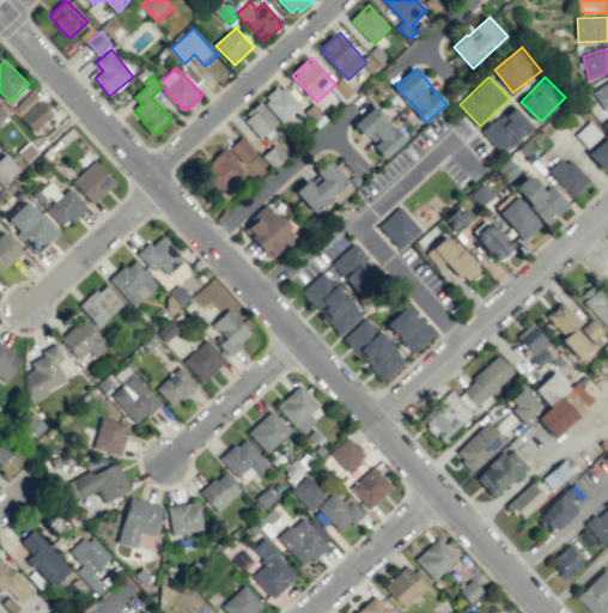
[(303,105),(284,83),(265,99),(284,122),(303,105)]
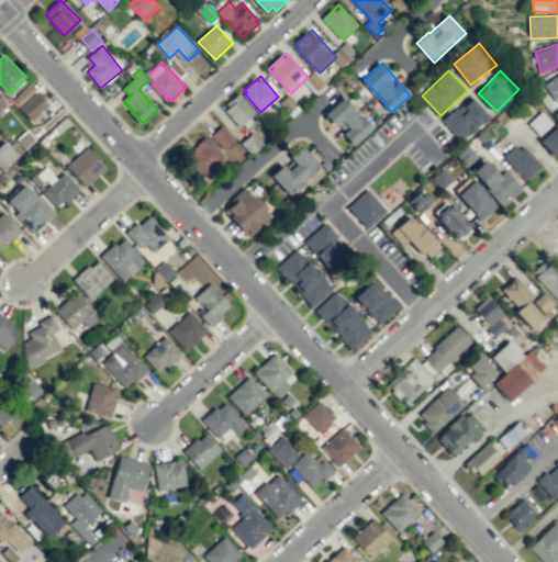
[(557,76),(546,86),(557,101),(557,76)]
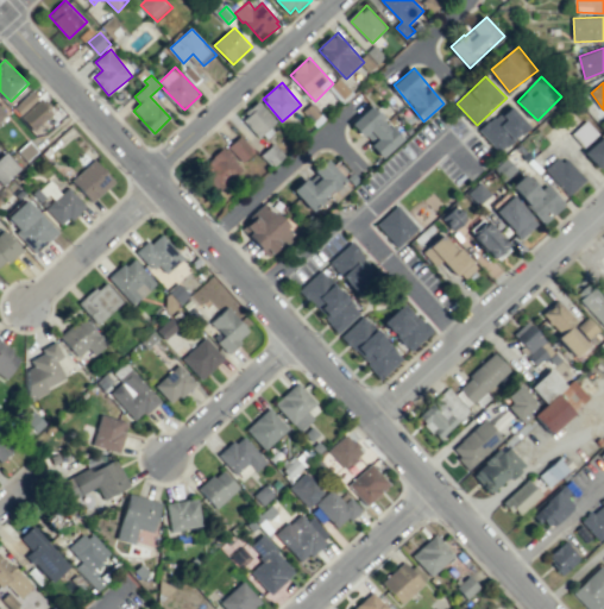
[(0,124),(12,113),(0,100),(0,124)]
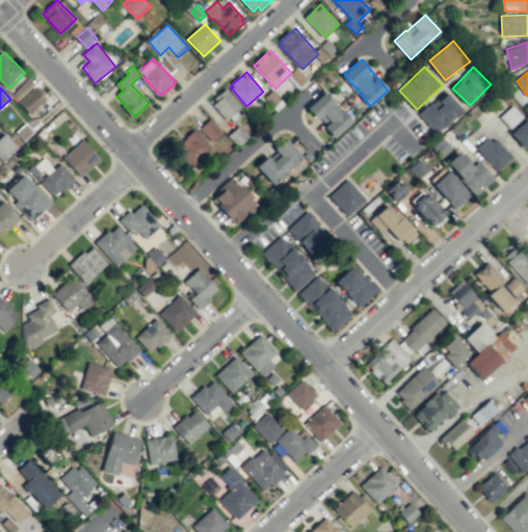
[(37,87),(21,103),(32,115),(49,100),(37,87)]
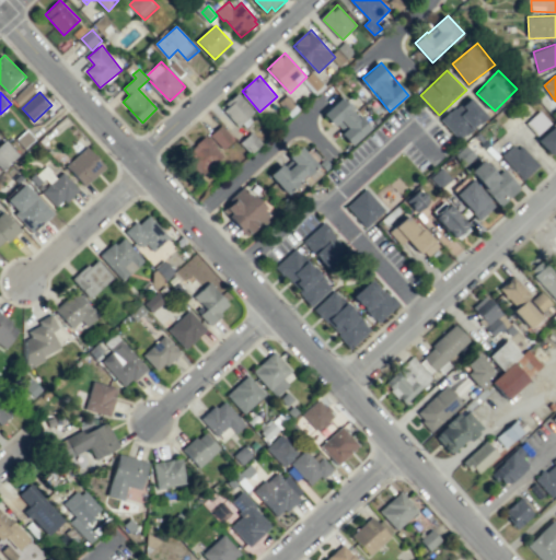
[(256,111),(240,93),(223,108),(240,126),(256,111)]
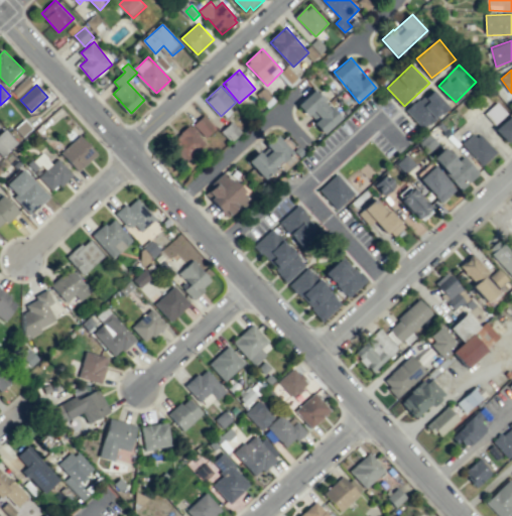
[(300,104),(316,122),(315,123),(326,134),(343,117),(316,89),(300,104)]
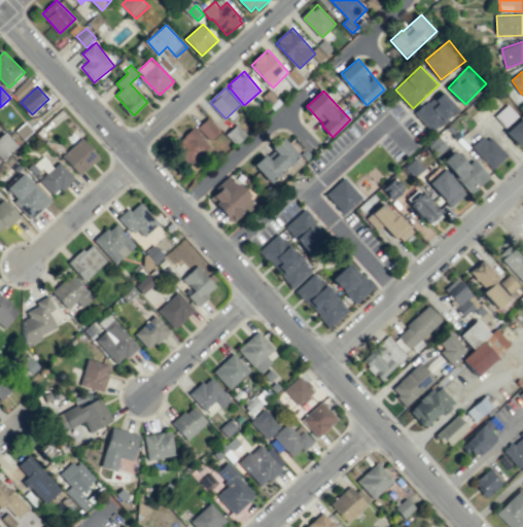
[(417,111),(433,132),(460,110),(444,91),(417,111)]
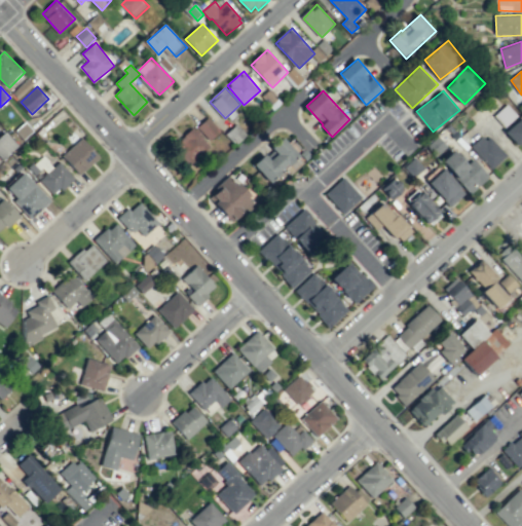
[(198,126),(212,141),(222,130),(210,116),(198,126)]
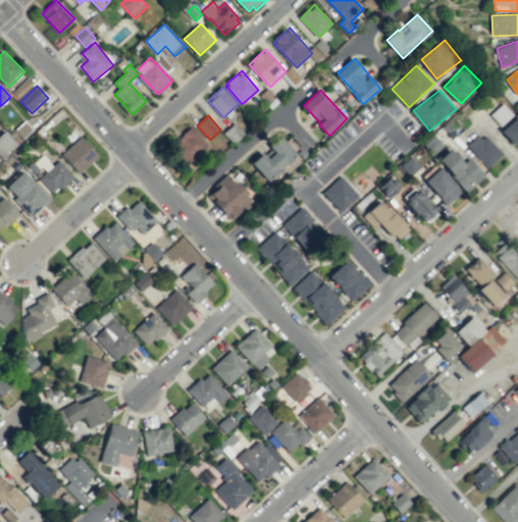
[(517,117),(503,131),(515,145),(517,143),(517,117)]
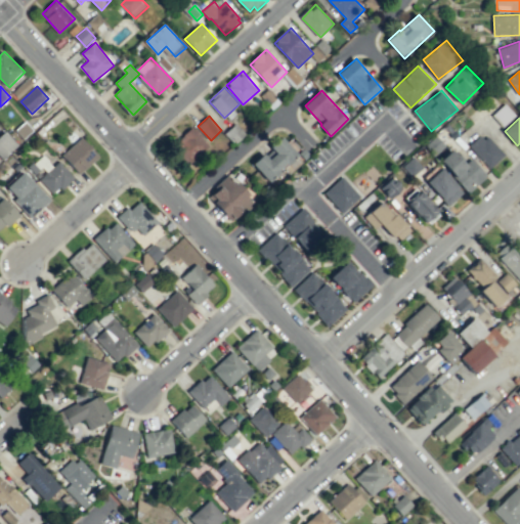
[(29,122),(18,131),(27,139),(37,130),(29,122)]
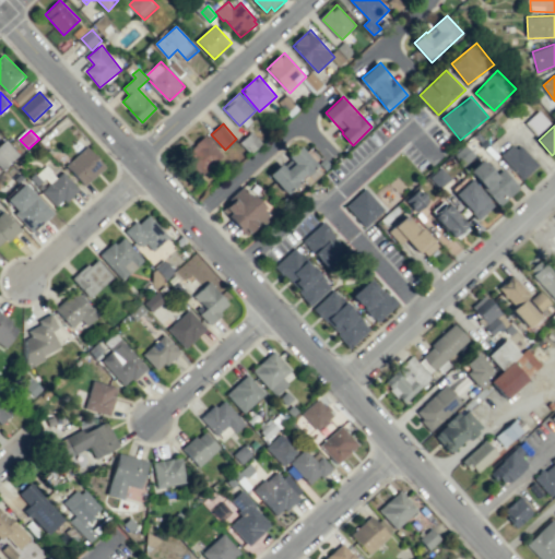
[(226,154),(207,135),(186,157),(205,176),(226,154)]
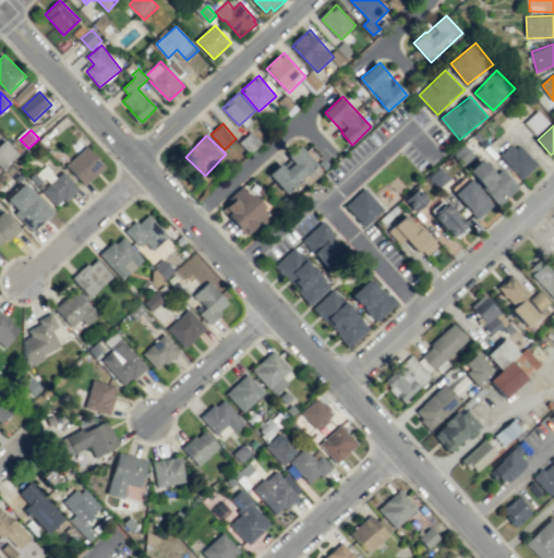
[(20,154),(5,140),(0,144),(0,166),(3,170),(20,154)]
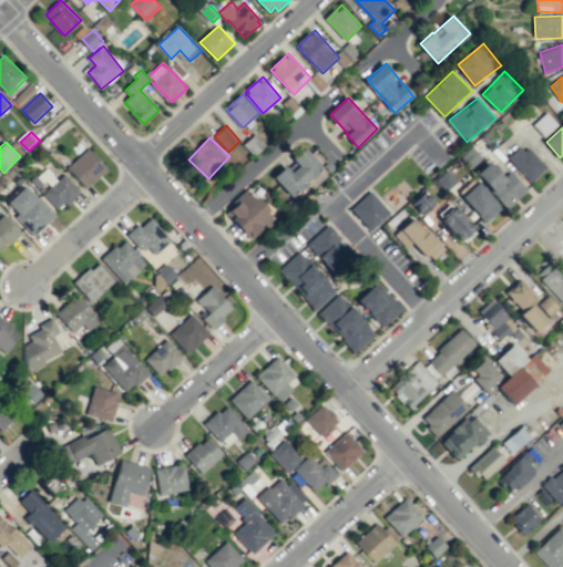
[(525,143),(510,157),(532,182),(548,168),(525,143)]
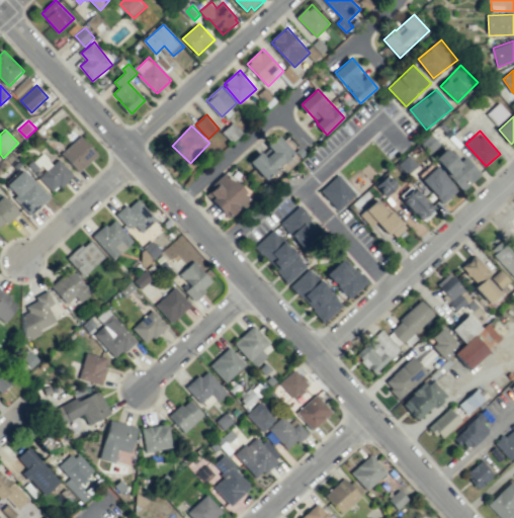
[(99,154),(82,136),(63,154),(81,172),(99,154)]
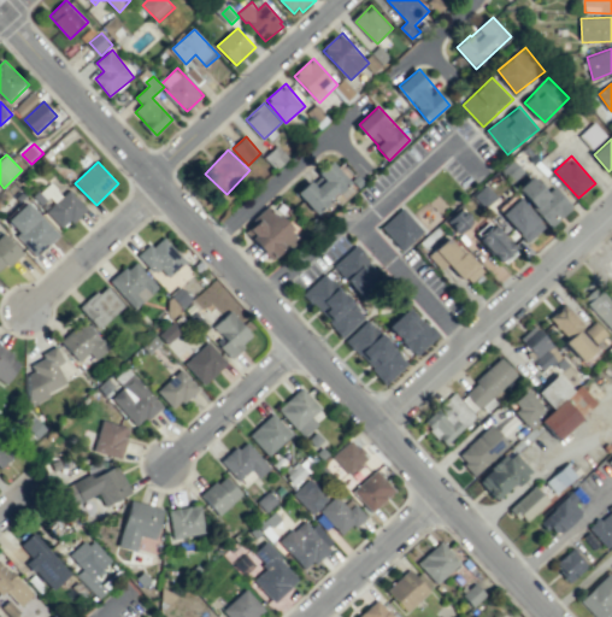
[(317,213),(352,181),(334,162),(299,193),(317,213)]
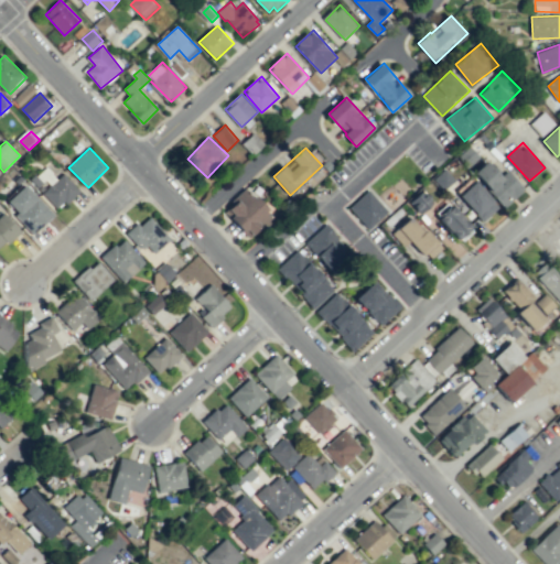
[(509,171),(503,176),(487,161),(474,173),(506,207),(527,188),(509,171)]
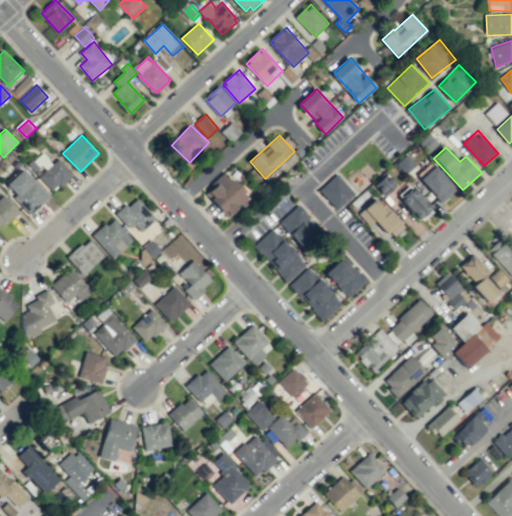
[(40,176),(54,191),(74,173),(59,158),(52,164),(49,160),(43,165),(47,169),(40,176)]
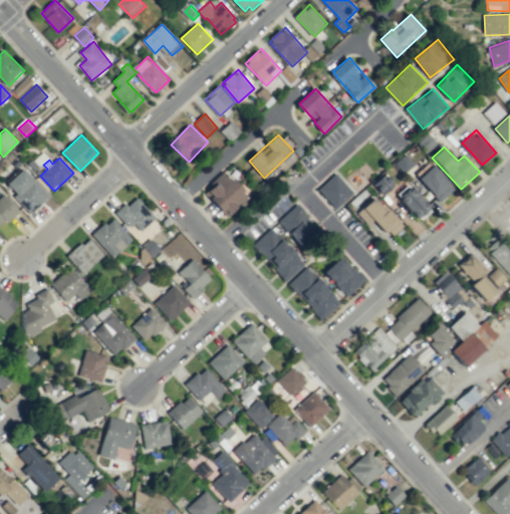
[(456,189),(435,165),(420,178),(442,202),(456,189)]
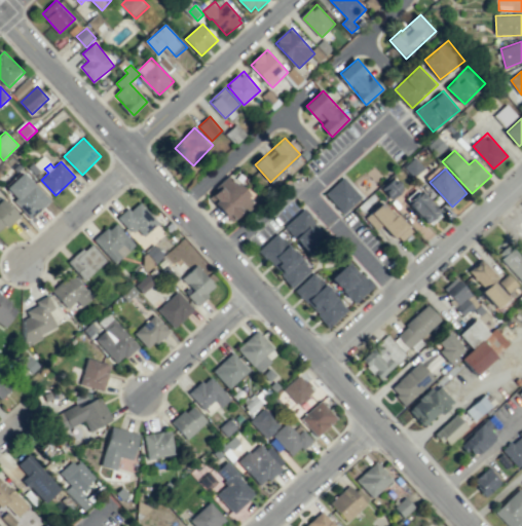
[(6,188),(33,218),(51,200),(26,172),(6,188)]
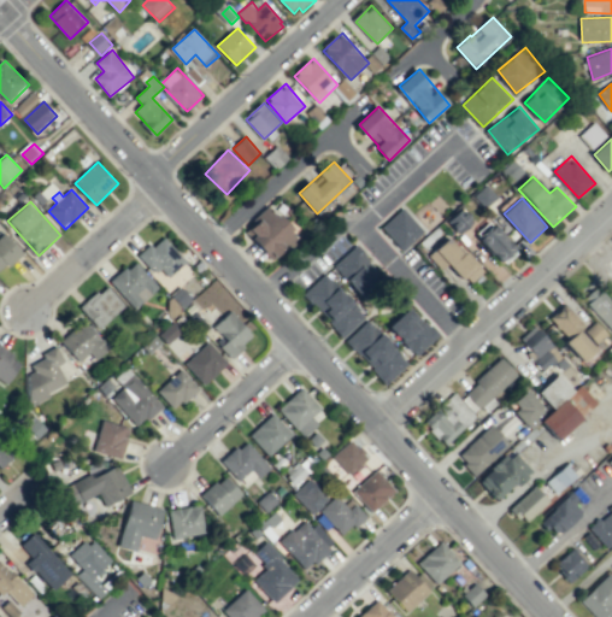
[(274,259),(288,247),(290,250),(302,239),(272,206),(247,230),(274,259)]
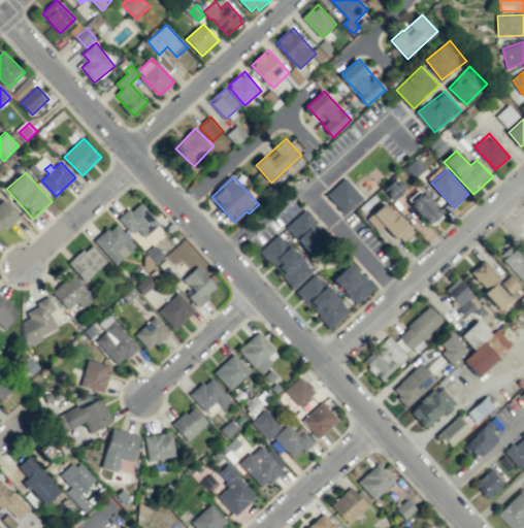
[(347,213),(364,197),(347,177),(328,194),(347,213)]
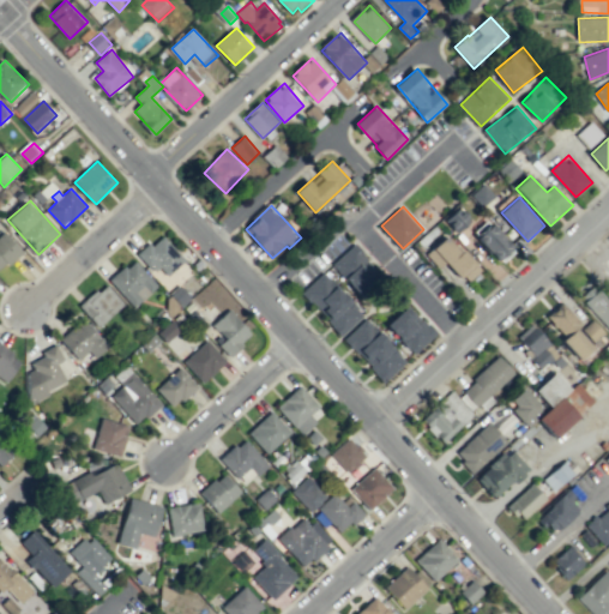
[(504,262),(516,246),(490,223),(477,239),(504,262)]
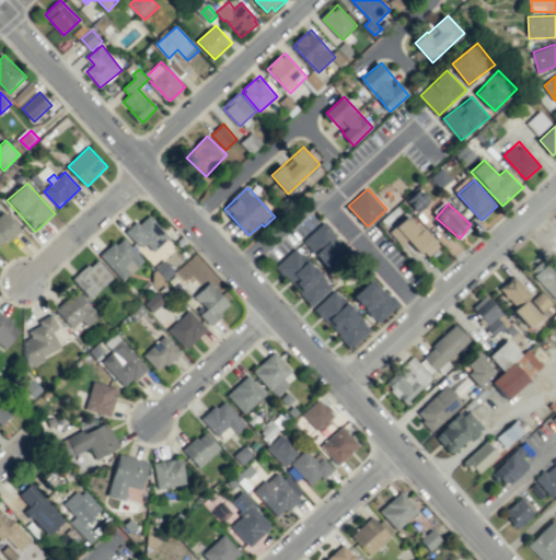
[(0,247),(22,230),(4,209),(0,213),(0,247)]
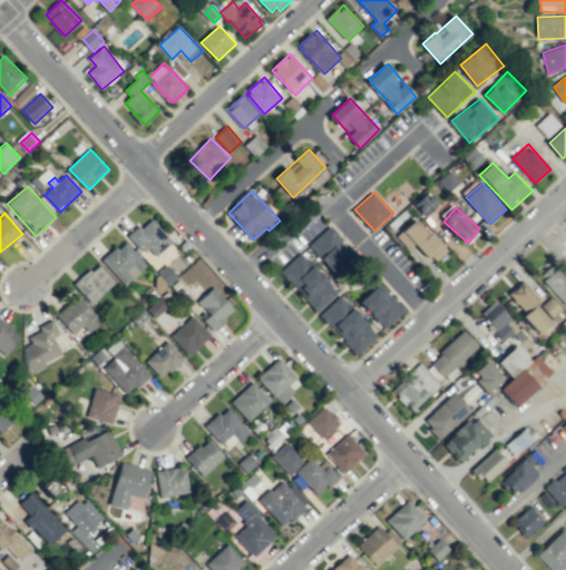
[(154,259),(174,242),(153,217),(133,235),(154,259)]
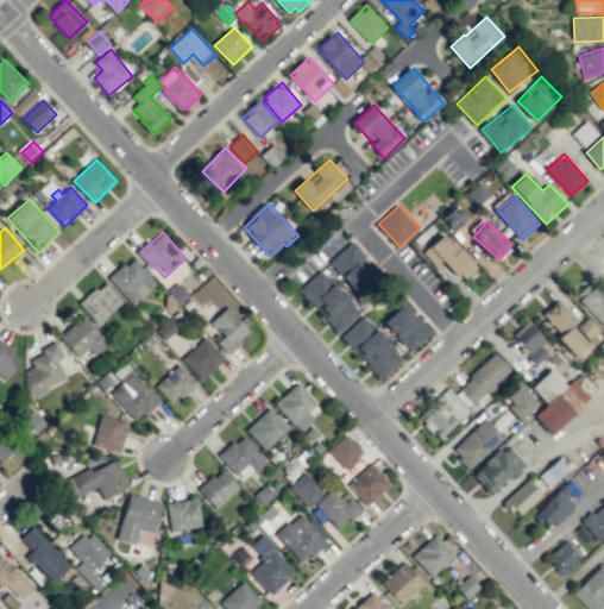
[(445,261),(465,281),(479,268),(446,233),(426,252),(439,267),(445,261)]
